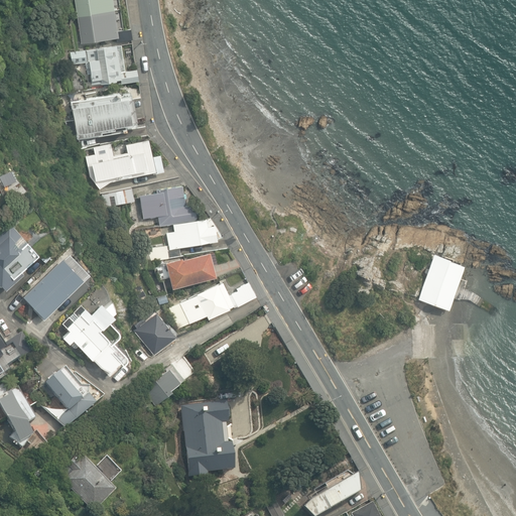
[(75,0),(81,42),(115,37),(115,40),(131,38),(130,28),(117,29),(112,0),(75,0)]
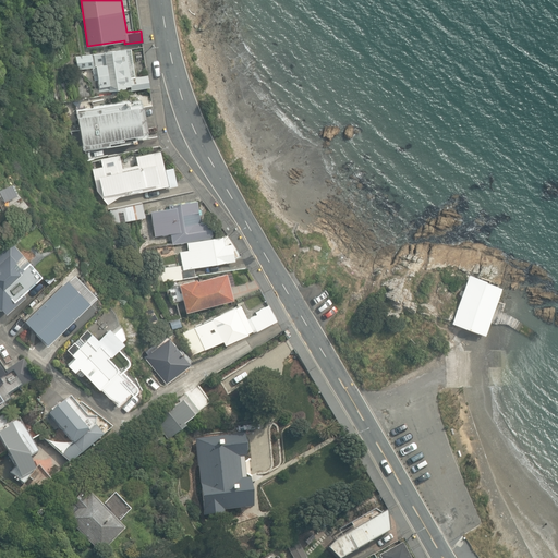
[(131,49),(76,57),(77,69),(92,67),(94,80),(97,80),(98,91),(108,89),(108,91),(129,87),(130,91),(149,88),(147,75),(135,76),(131,49)]
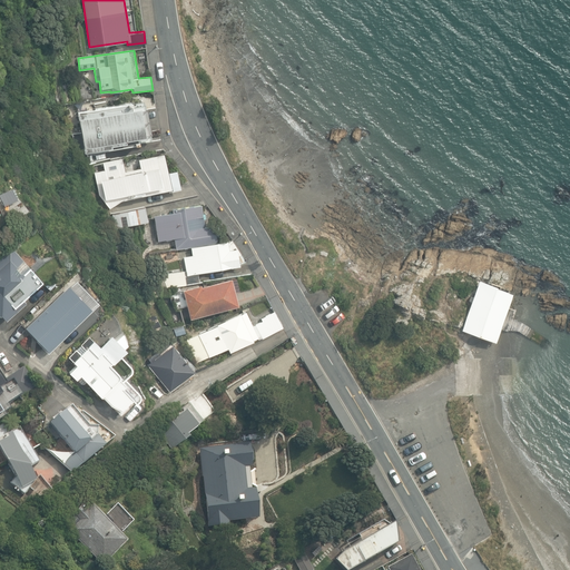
[(72,100),(70,81),(62,82),(65,101),(72,100)]
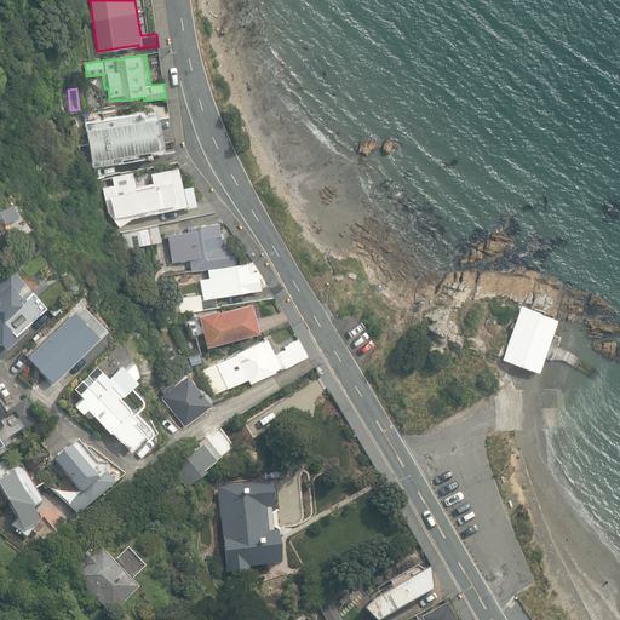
[(156,110),(84,125),(92,167),(121,161),(121,160),(156,153),(155,148),(162,145),(156,110)]
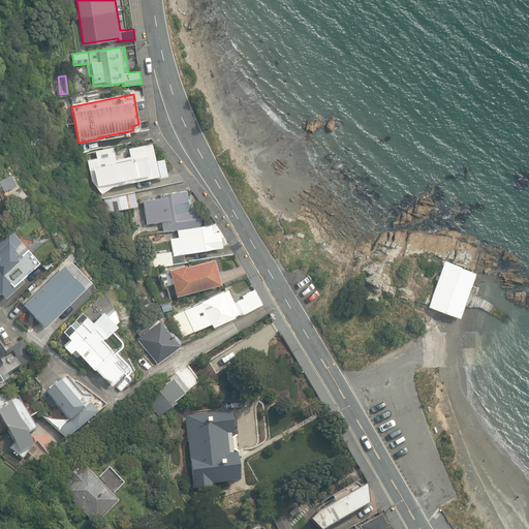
[(156,160),(152,143),(128,148),(130,156),(116,159),(113,147),(86,153),(92,181),(101,193),(112,186),(158,176),(158,178),(167,176),(163,159),(156,160)]
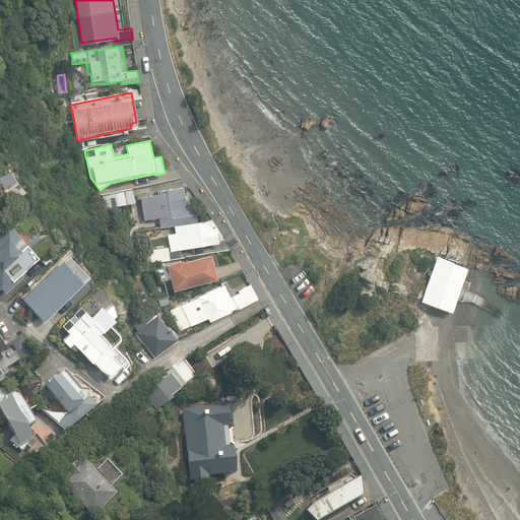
[(0,180),(0,186),(1,188),(8,184),(4,178),(0,180)]
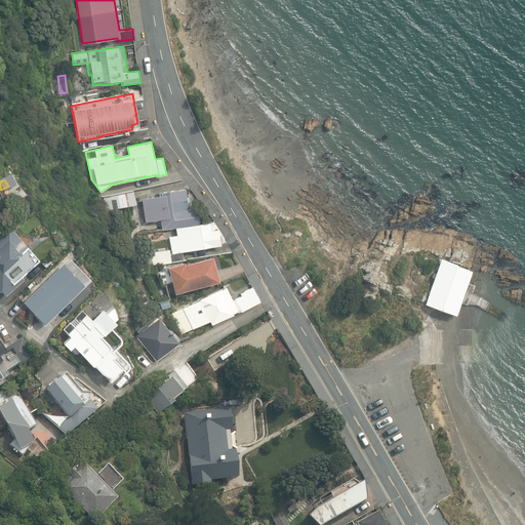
[(163,229),(175,227),(200,223),(197,207),(189,209),(188,202),(190,201),(189,197),(187,197),(186,188),(159,193),(159,195),(143,198),(147,221),(161,218),(163,229)]
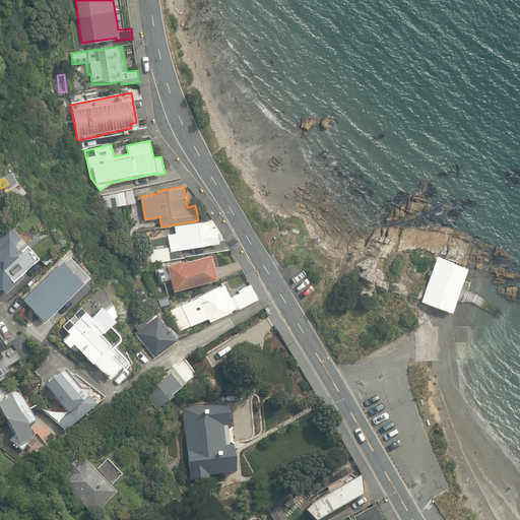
[(106,209),(135,202),(132,188),(103,195),(106,209)]
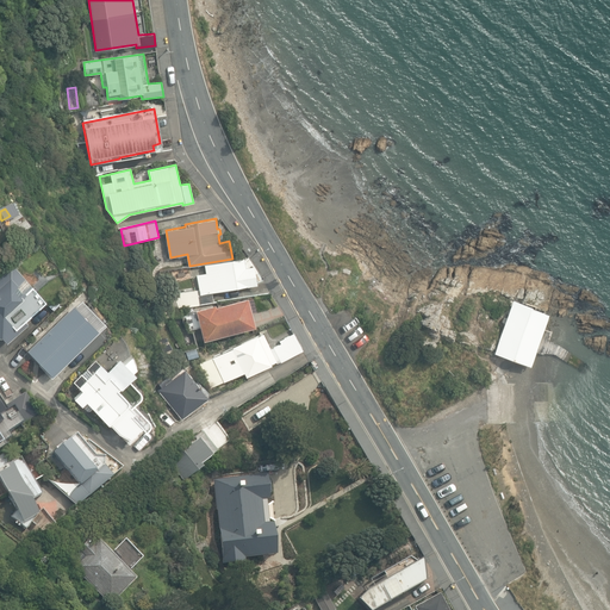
[(232,259),(204,263),(205,273),(197,274),(199,288),(170,293),(176,307),(213,302),(212,292),(256,285),(253,266),(246,267),(243,257),(232,259)]
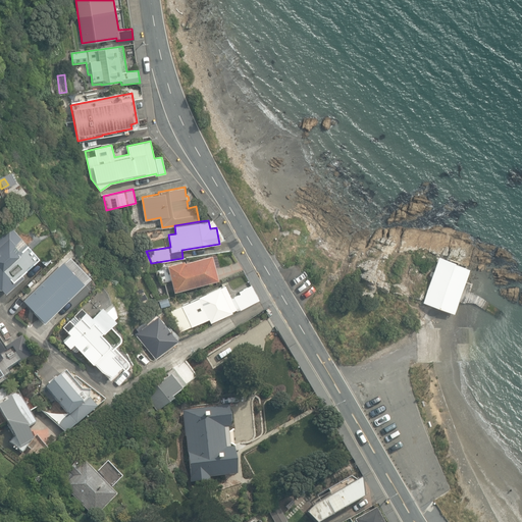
[(0,286),(1,288),(4,292),(23,275),(20,272),(39,257),(11,226),(0,237),(0,286)]
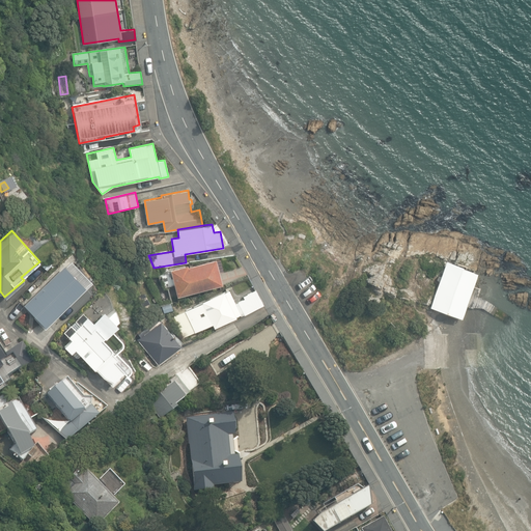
[(171,269),(177,296),(222,284),(215,258),(188,266),(188,264),(171,269)]
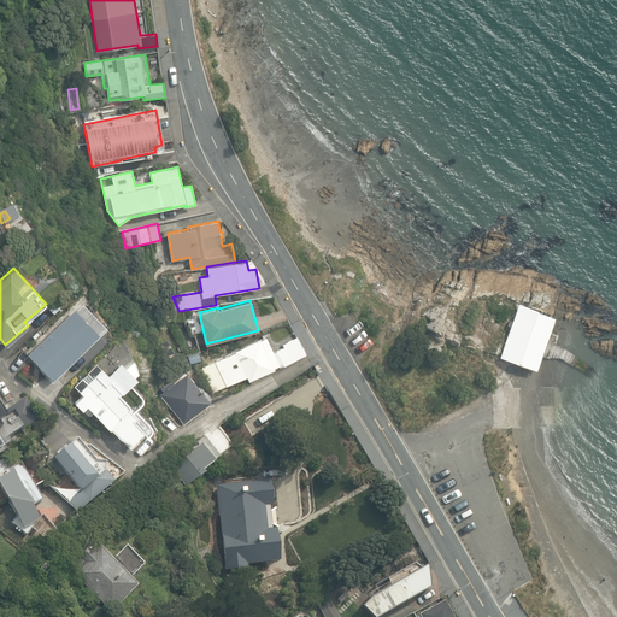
[(107,328),(83,303),(45,339),(39,331),(28,342),(34,348),(29,353),(45,371),(42,372),(52,382),(107,328)]
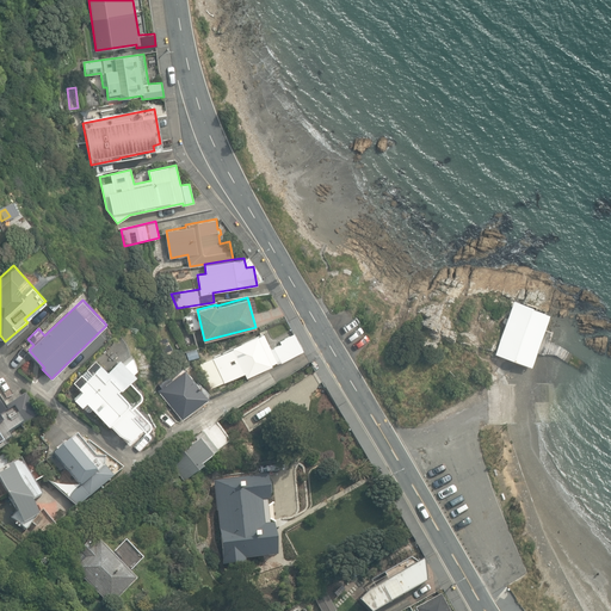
[(158,303),(164,315),(172,312),(166,300),(158,303)]
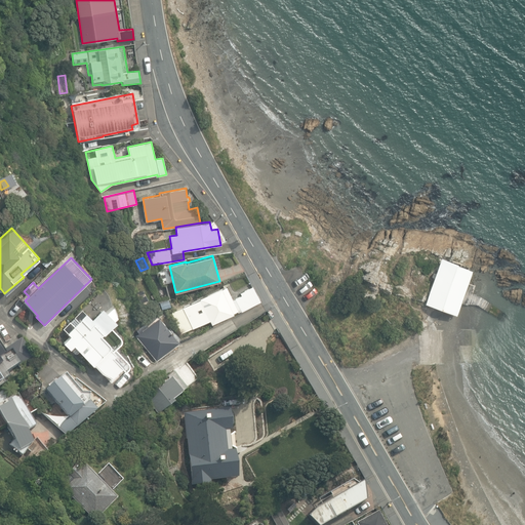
[(421,305),(452,317),(469,271),(438,259),(421,305)]
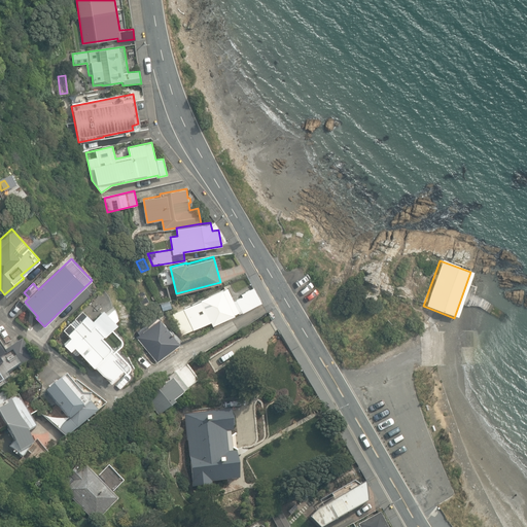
[(181,324),(186,332),(210,320),(213,325),(235,315),(235,314),(241,310),(242,313),(261,303),(254,287),(241,293),(243,296),(235,301),(227,287),(223,290),(222,289),(198,302),(197,300),(190,303),(191,305),(183,309),(189,320),(181,324)]
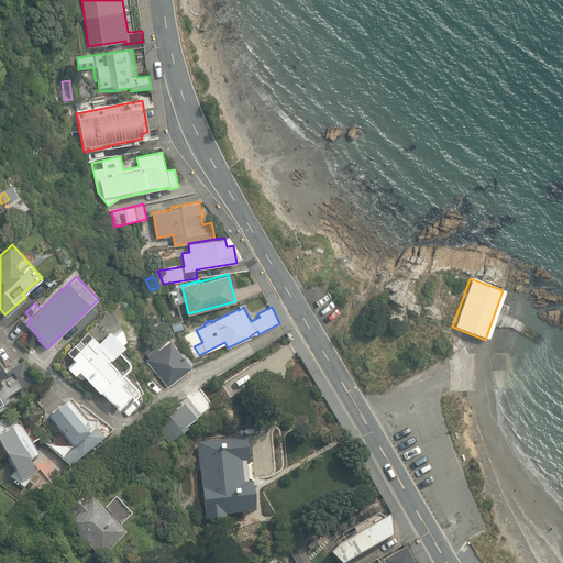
[(172,324),(175,331),(184,328),(181,321),(172,324)]
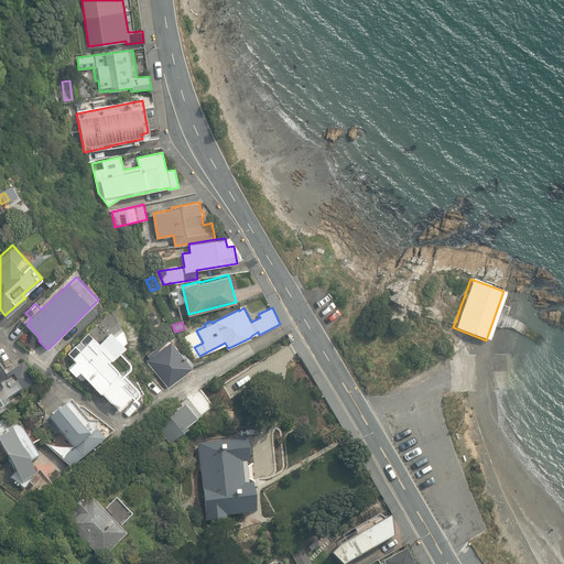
[(80,372),(119,411),(136,397),(138,394),(138,391),(137,388),(123,373),(120,376),(118,373),(118,372),(118,369),(109,360),(111,359),(111,360),(126,347),(111,332),(99,344),(91,336),(86,342),(87,343),(78,351),(76,348),(71,355),(72,357),(72,358),(75,362),(69,368),(76,376),(80,372)]
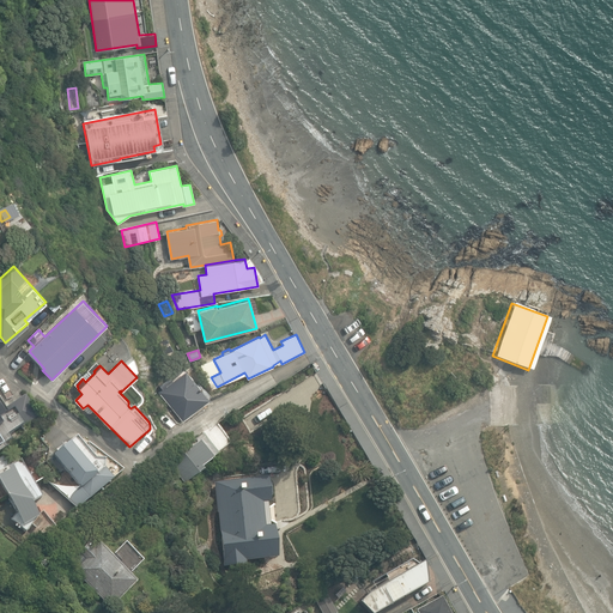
[(158,392),(183,422),(210,400),(184,369),(170,380),(171,382),(170,382),(168,380),(162,384),(164,387),(158,392)]
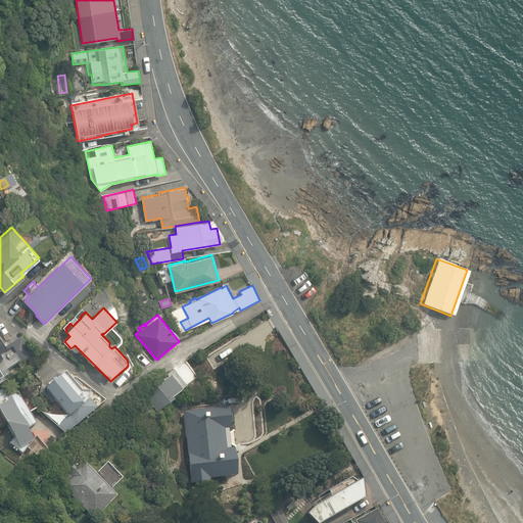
[(202,357),(211,372),(229,361),(228,360),(241,354),(235,336),(219,344),(218,343),(209,349),(210,351),(202,357)]
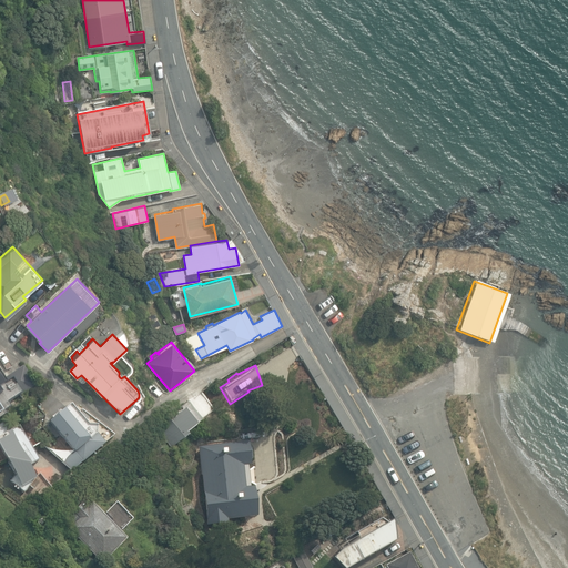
[(0,414),(14,406),(11,402),(37,385),(24,366),(0,381),(0,414)]
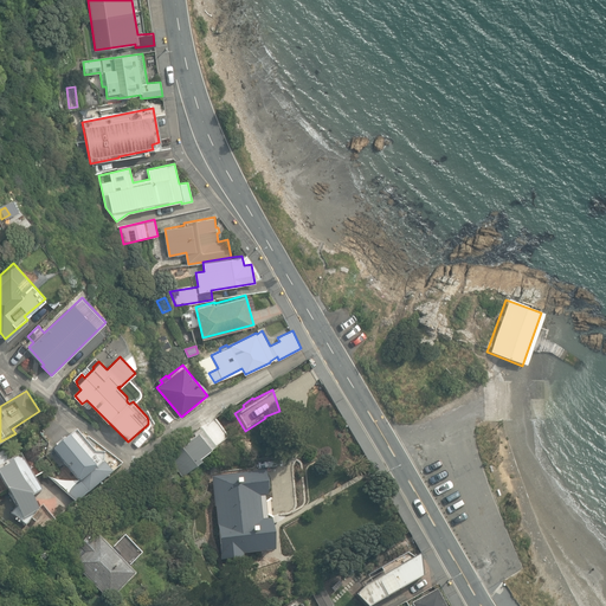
[(86,443),(76,431),(53,450),(79,481),(71,487),(68,495),(76,502),(122,465),(110,456),(104,453),(96,453),(92,450),(95,447),(90,440),(86,443)]
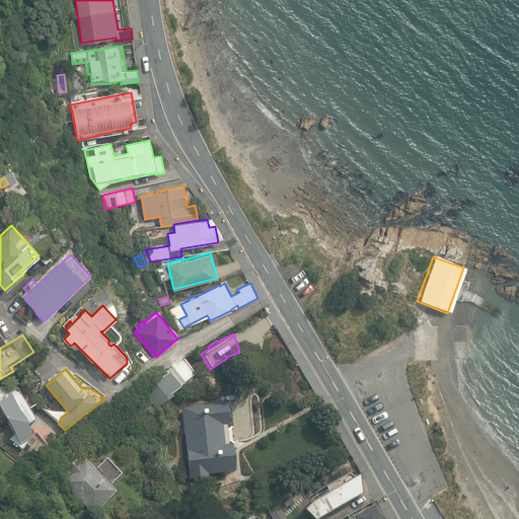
[(156,411),(172,398),(171,396),(181,388),(169,373),(143,393),(156,411)]
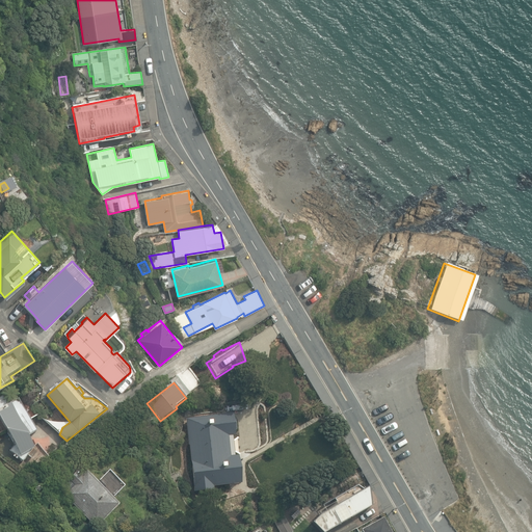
[(8,401),(3,391),(0,392),(0,418),(19,453),(16,455),(21,459),(17,463),(19,467),(23,463),(29,469),(47,455),(35,442),(31,445),(27,435),(33,429),(17,397),(8,401)]
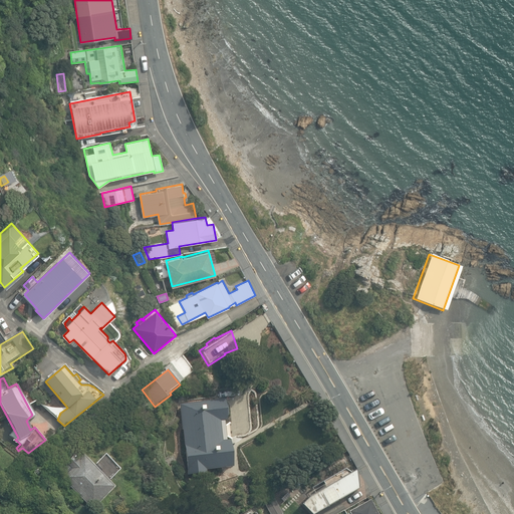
[(207,470),(233,468),(230,440),(227,441),(225,421),(227,421),(225,400),(180,404),(182,425),(183,425),(186,455),(181,456),(182,466),(187,466),(188,476),(207,474),(207,470)]
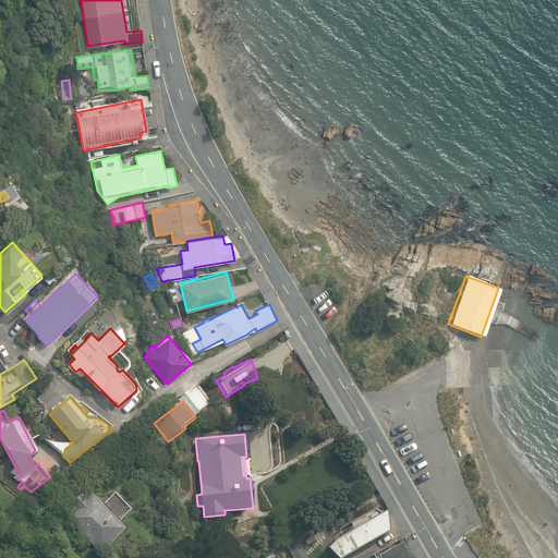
[(184,465),(184,480),(195,478),(195,464),(184,465)]
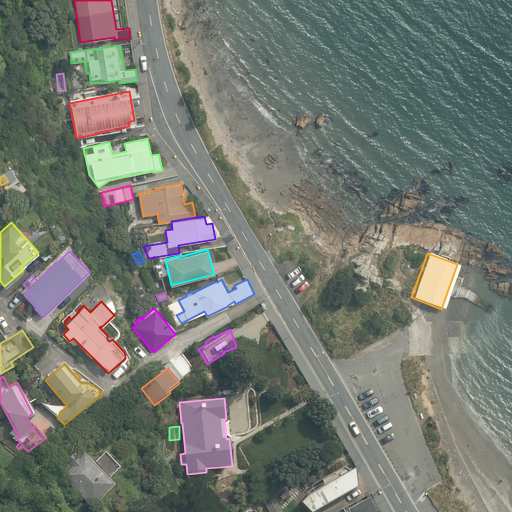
[(63,478),(91,508),(115,485),(101,470),(102,469),(95,462),(94,464),(84,453),(79,458),(74,453),(65,462),(67,464),(62,469),(66,474),(63,478)]
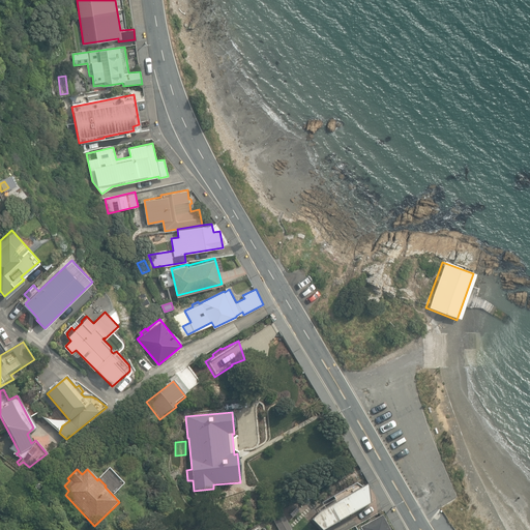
[(311,521),(319,529),(323,529),(369,504),(366,486),(363,488),(356,482),(322,503),(326,510),(317,513),(311,521)]
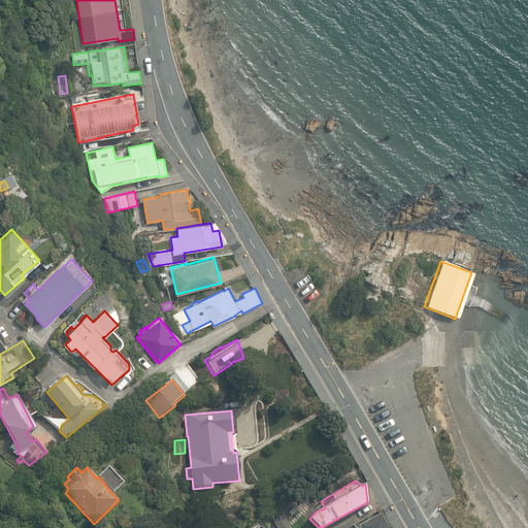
[(269,514),(276,527),(288,527),(278,508),(269,514)]
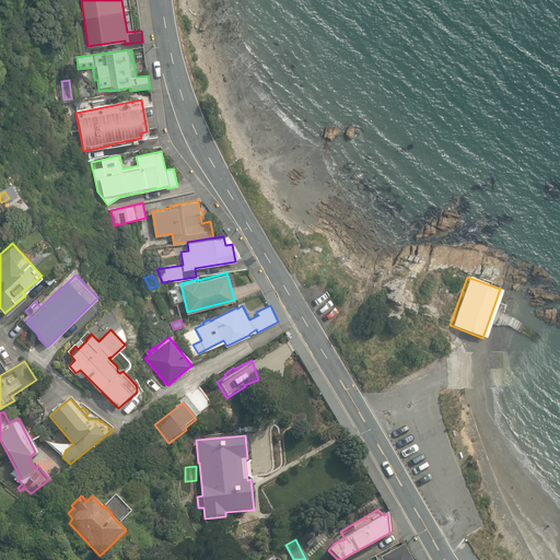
[(411,559),(404,545),(381,558),(382,559),(411,559)]
